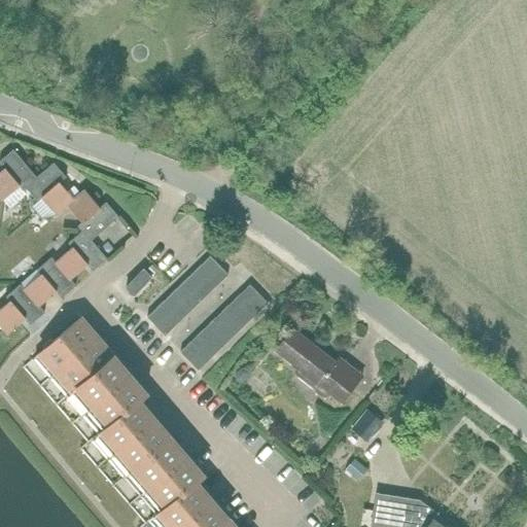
[(26,188),(36,177),(12,150),(0,161),(0,165),(3,169),(0,172),(0,198),(2,201),(19,186),(23,191),(26,188)]
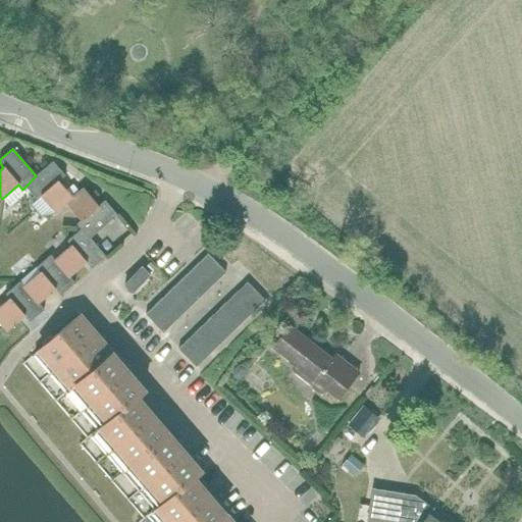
[(72,198),(59,181),(65,176),(52,161),(36,175),(25,187),(37,200),(42,197),(56,214),(67,205),(72,198)]
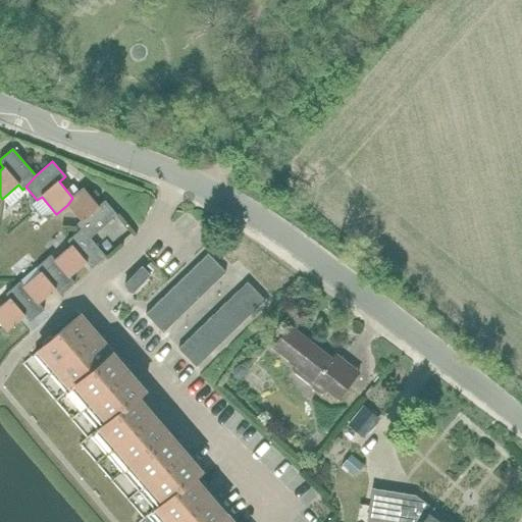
[(98,206),(95,202),(84,189),(72,198),(67,205),(81,221),(76,225),(81,229),(90,239),(117,215),(105,201),(98,206)]
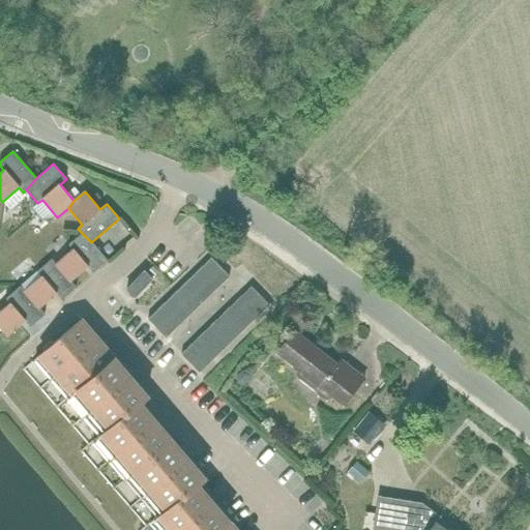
[(108,261),(91,242),(82,233),(68,245),(71,249),(55,264),(70,282),(87,267),(92,273),(108,261)]
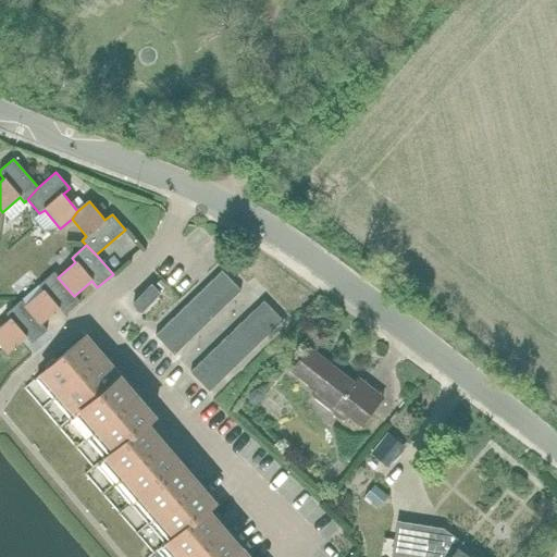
[(174,355),(240,291),(222,271),(155,335),(174,355)]
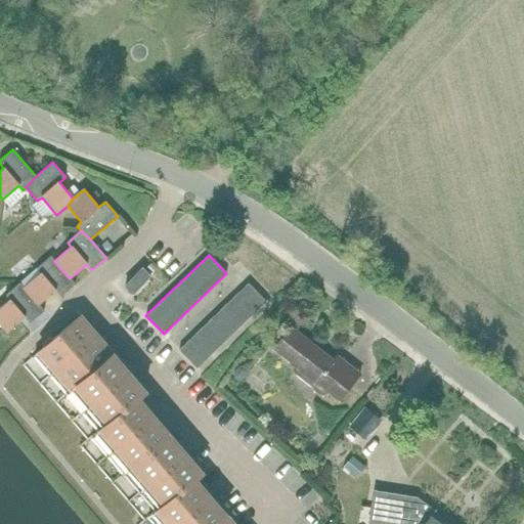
[(54,261),(51,257),(19,284),(24,288),(39,305),(55,291),(60,297),(75,285),(70,278),(54,261)]
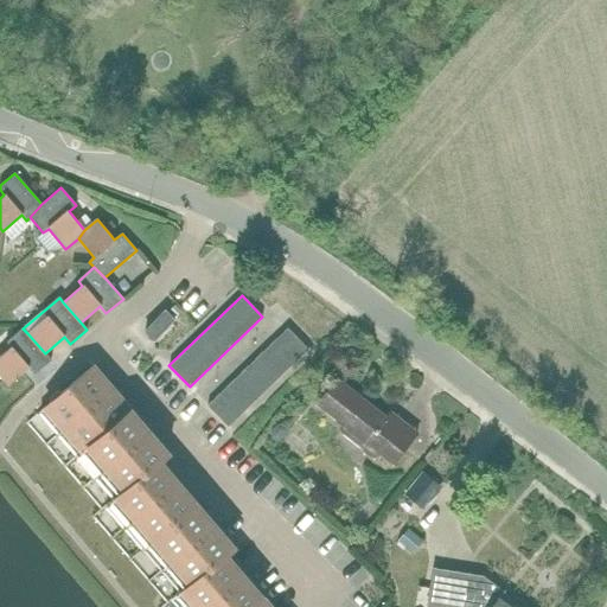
[(153,340),(173,320),(165,311),(145,332),(153,340)]
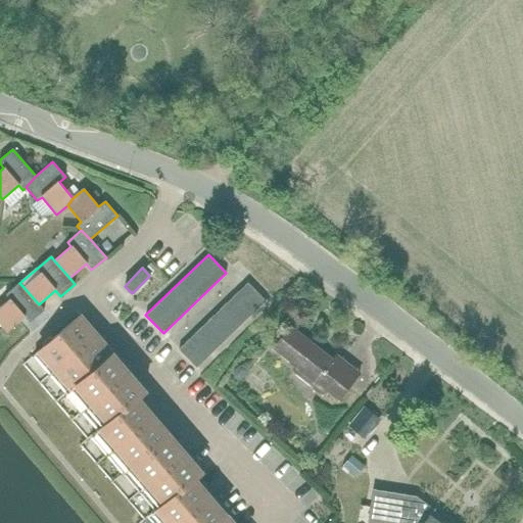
[(39,304),(24,287),(19,283),(5,295),(9,299),(0,306),(0,324),(6,332),(24,317),(30,323),(44,311),(39,304)]
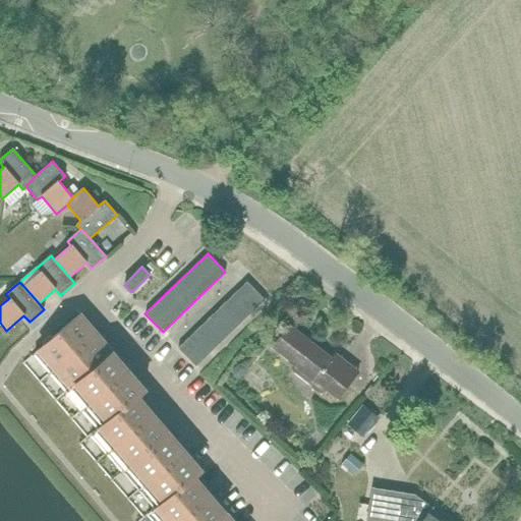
[(195,366),(196,365),(265,300),(246,282),(178,348),(195,366)]
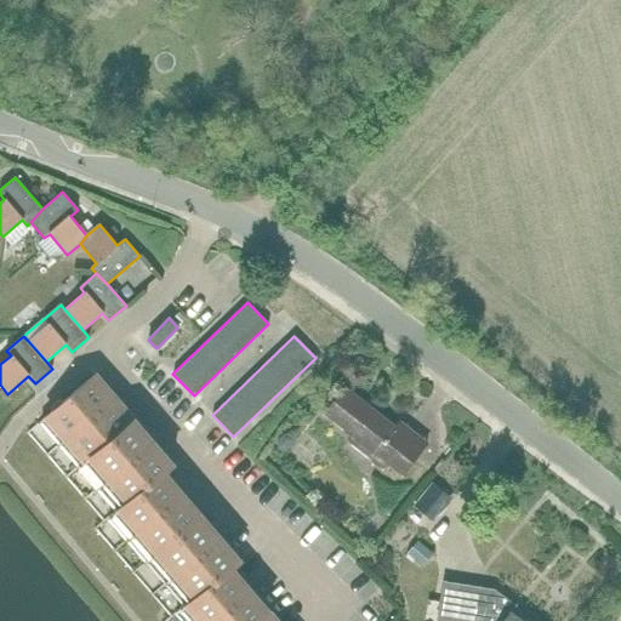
[(60,443),(112,399),(92,376),(41,421),(60,443)]
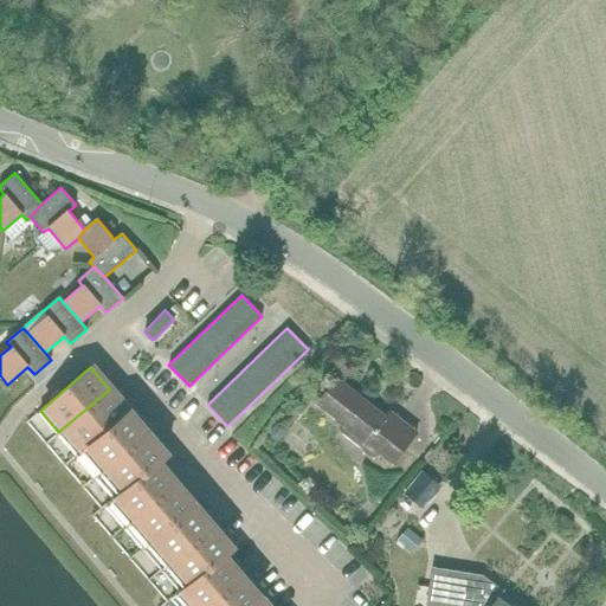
[(385,417),(382,416),(335,379),(314,405),(343,427),(340,433),(372,458),(376,453),(392,465),(416,433),(388,412),(385,417)]
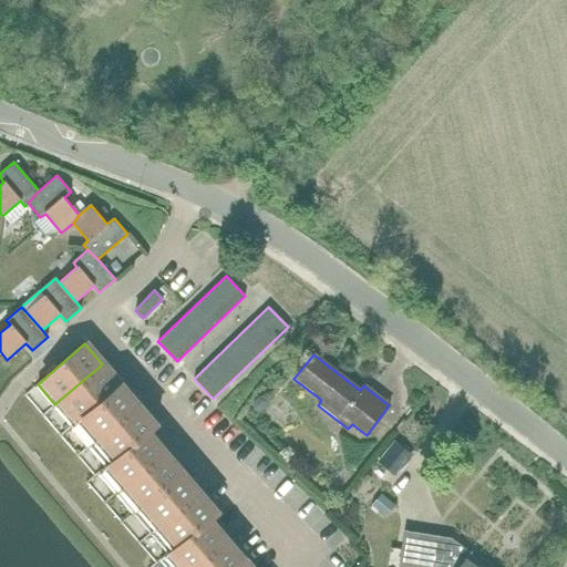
[(72,425),(120,384),(102,364),(54,404),(72,425)]
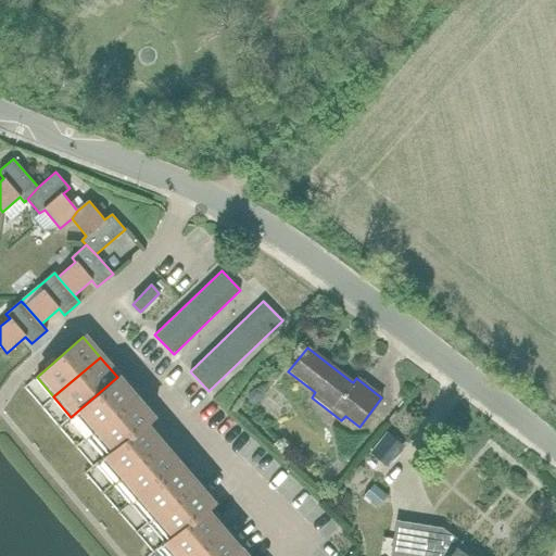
[(25,373),(13,381),(26,401),(39,392),(25,373)]
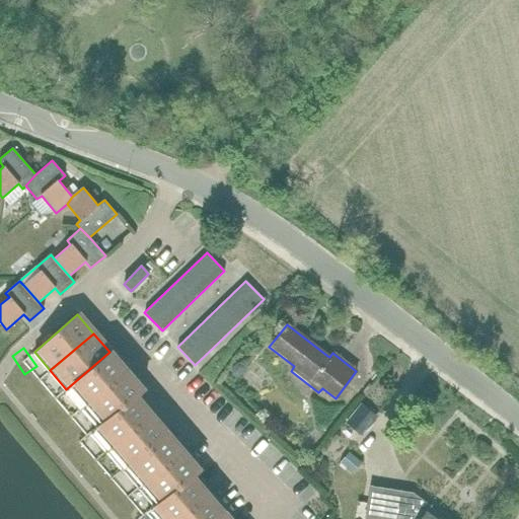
[(82,408),(126,371),(109,352),(66,389),(82,408)]
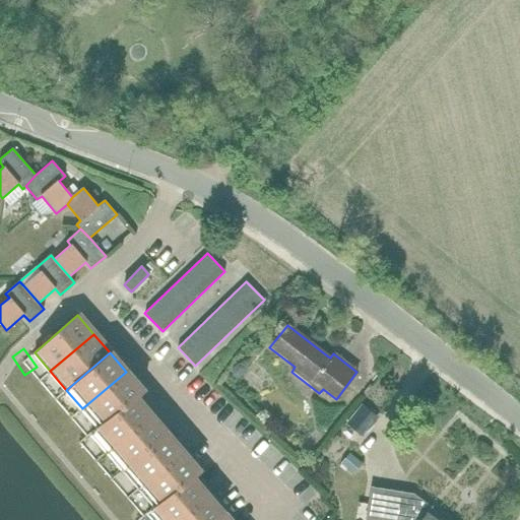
[(237,364),(232,370),(232,374),(236,377),(241,377),(246,371),(245,366),(241,363),(237,364)]
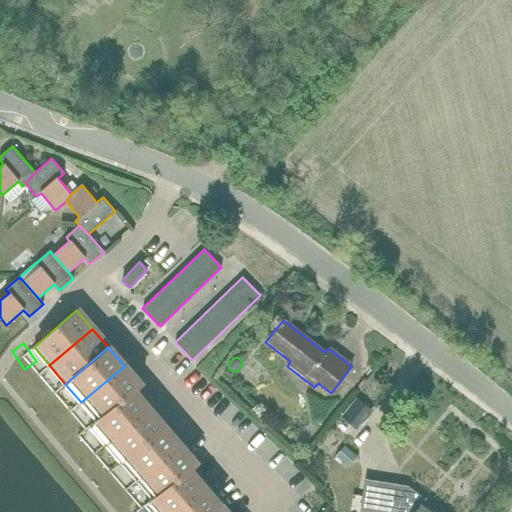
[(96,420),(133,390),(140,384),(124,366),(81,402),(96,420)]
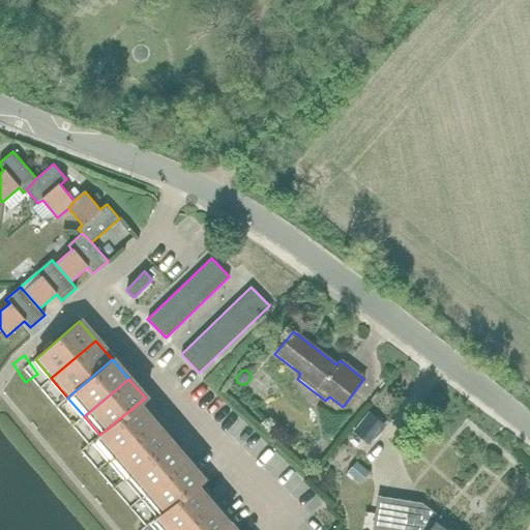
[(109,460),(154,422),(138,404),(99,435),(92,441),(109,460)]
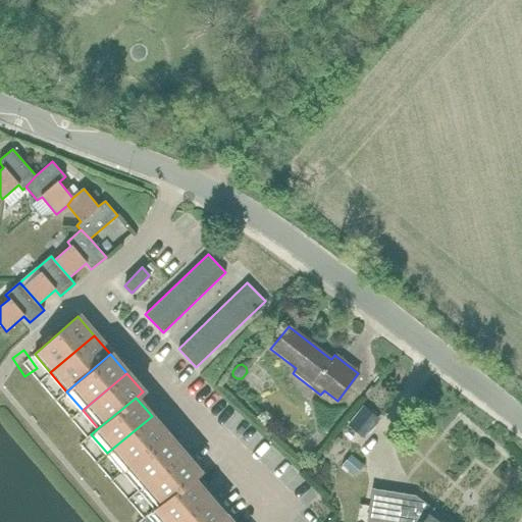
[(362,406),(348,424),(364,438),(379,420),(362,406)]
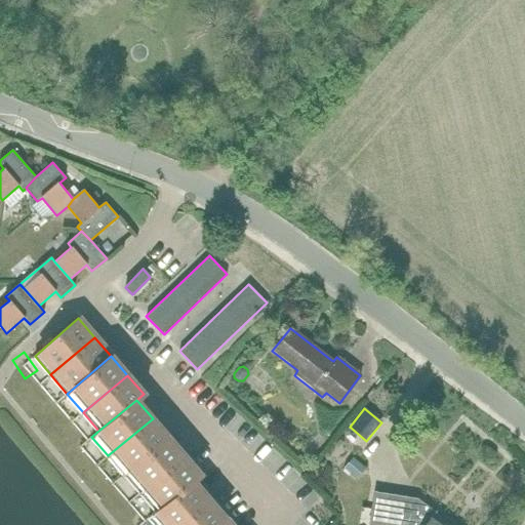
[(123,474),(168,438),(153,418),(108,455),(123,474)]
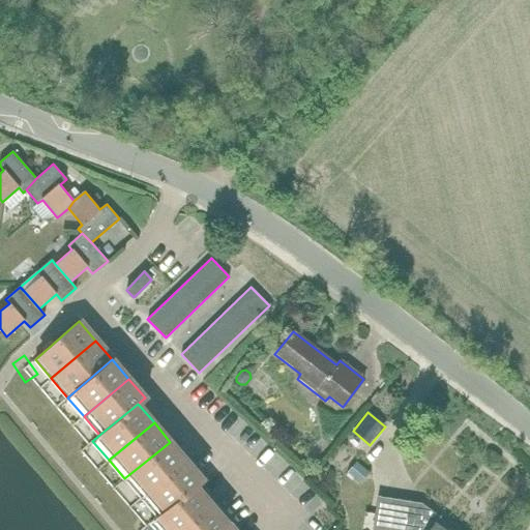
[(141,498),(186,461),(170,442),(124,478),(141,498)]
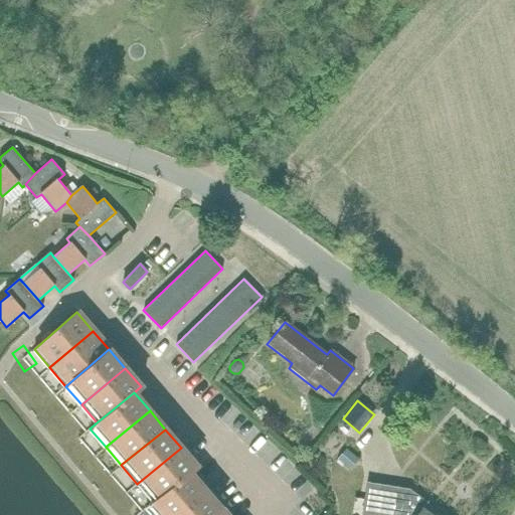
[(175,514),(205,490),(189,472),(197,466),(181,448),(137,484),(153,502),(146,508),(151,514),(175,514)]
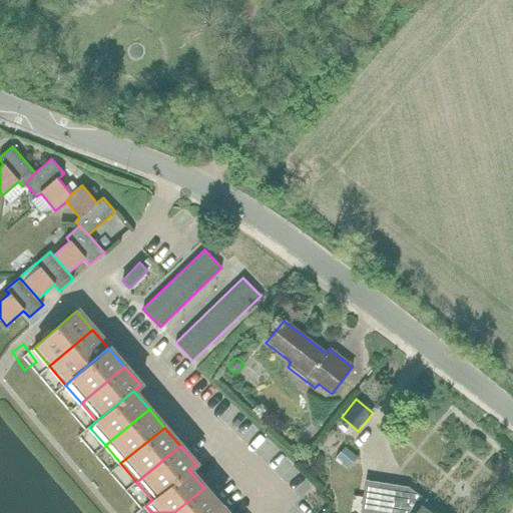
[(344,448),(336,457),(348,467),(356,458),(344,448)]
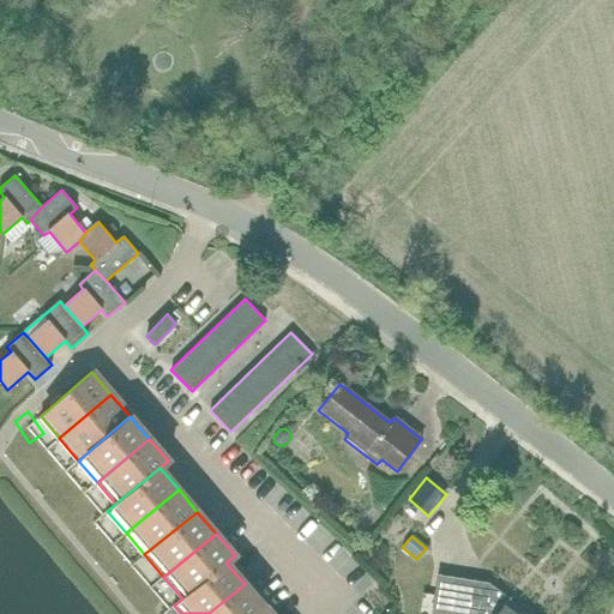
[(515,613),(505,607),(510,600),(488,584),(438,576),(432,613),(437,613),(515,613)]
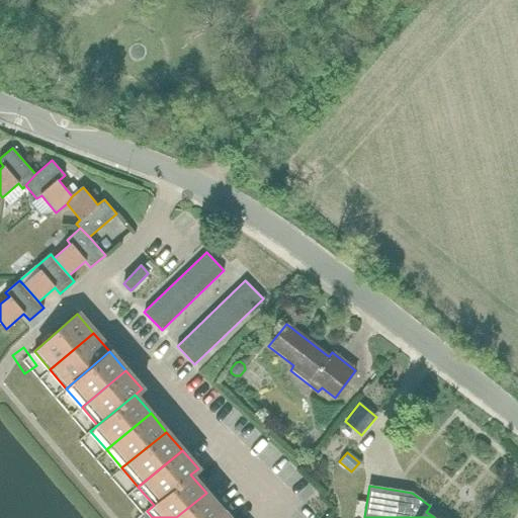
[(213,517),(223,512),(206,493),(176,517),(213,517)]
